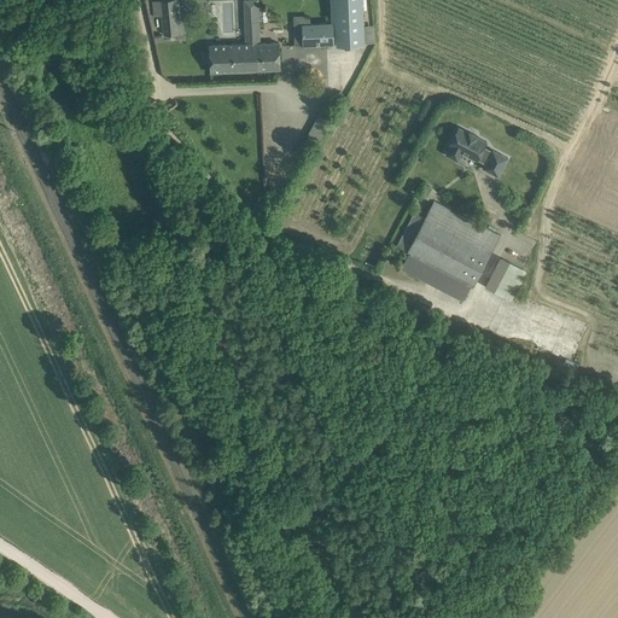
[(176,0),(164,0),(153,1),(155,17),(163,15),(163,35),(181,34),(176,0)]
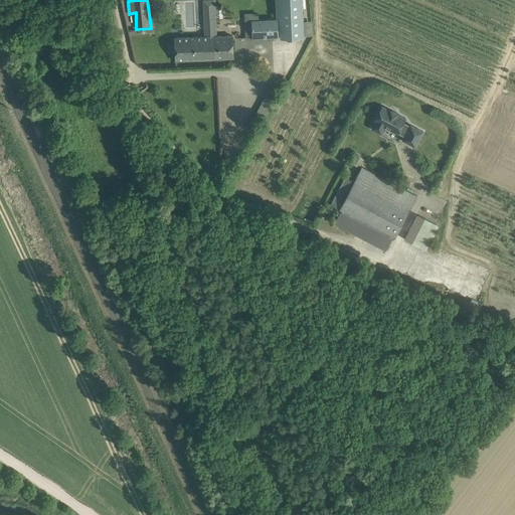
[(244,20),(245,37),(273,36),(273,38),(298,37),(295,0),(270,0),(272,19),(244,20)]
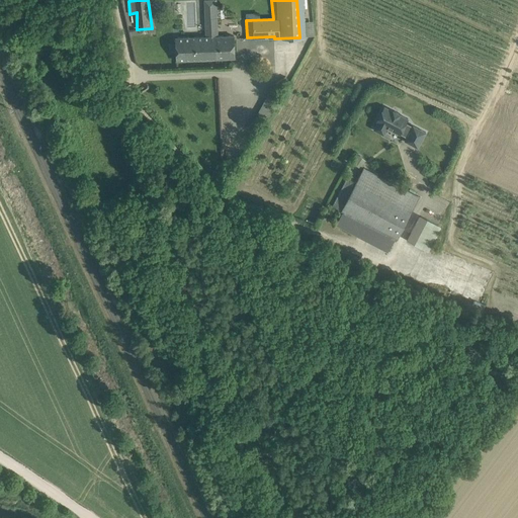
[(206,29),(218,29),(218,17),(205,18),(206,29)]
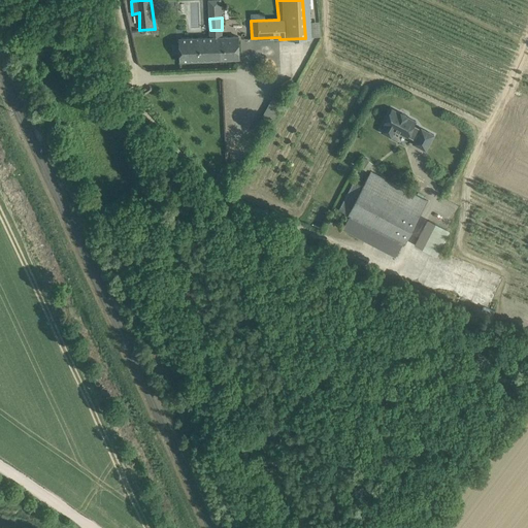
[(221,47),(221,60),(239,59),(238,36),(222,37),(222,30),(210,30),(210,37),(218,37),(218,47),(221,47)]
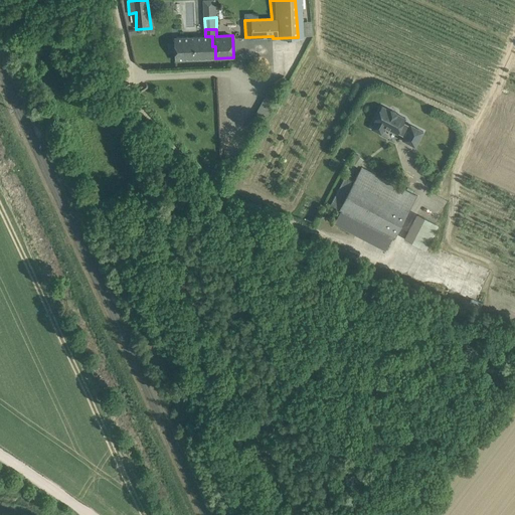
[(205,36),(175,37),(176,59),(215,58),(215,46),(212,46),(212,36),(205,36)]
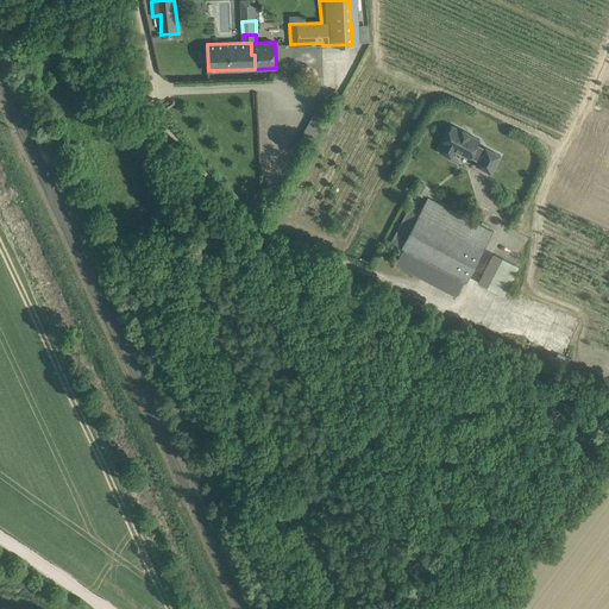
[(315,135),(330,113),(320,107),(307,126),(315,132),(314,135),(315,135)]
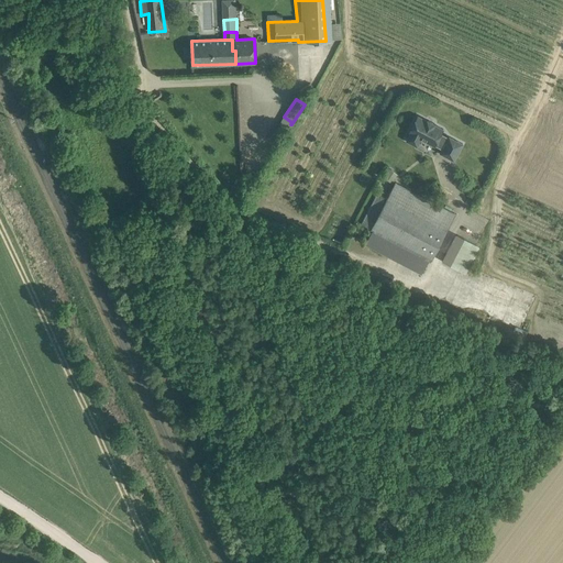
[(427,120),(418,116),(409,132),(411,133),(407,140),(417,145),(421,139),(435,145),(435,144),(442,148),(441,153),(454,159),(463,143),(449,136),(449,138),(441,134),(443,129),(434,124),(434,123),(433,122),(429,120),(428,119),(427,120)]
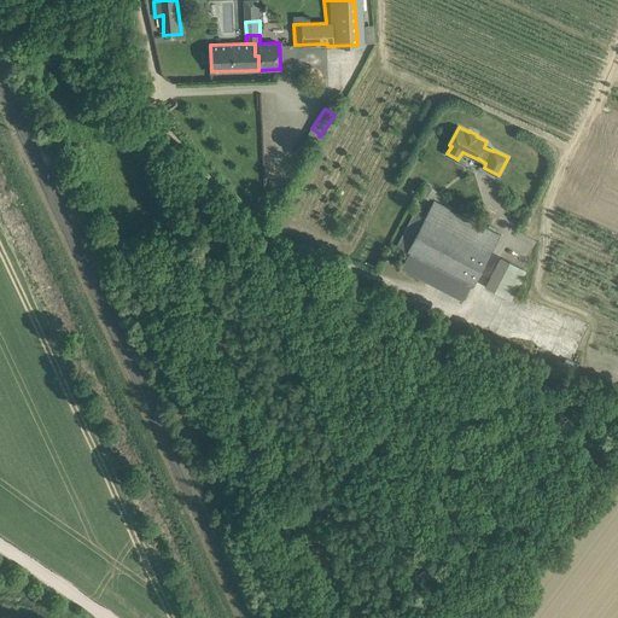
[(472,285),(490,251),(500,234),(433,199),(425,216),(414,211),(397,245),(409,251),(401,267),(462,299),(471,284),(472,285)]
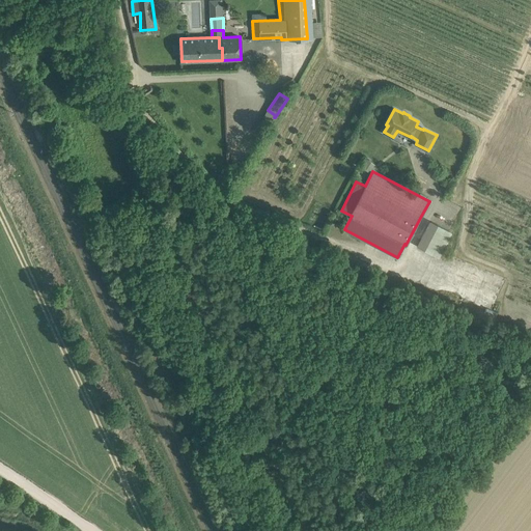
[(442,257),(452,230),(428,221),(418,248),(442,257)]
